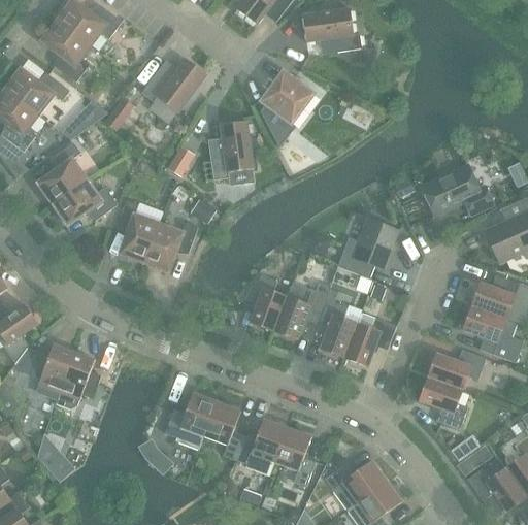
[(57,19),(90,44),(99,31),(108,38),(122,20),(100,4),(93,13),(75,0),(70,0),(57,19)]
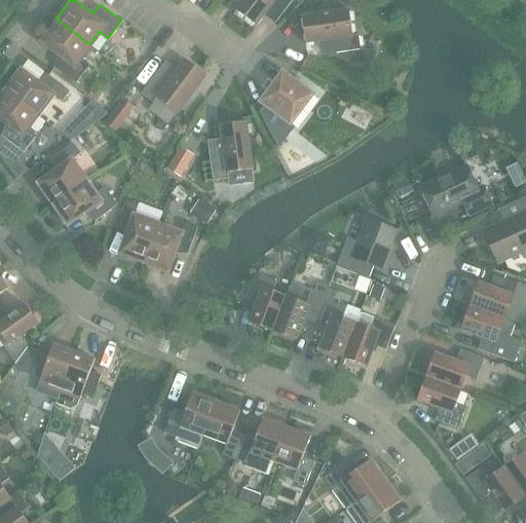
[(277,17),(290,0),(238,0),(233,6),(255,23),(266,9),(277,17)]
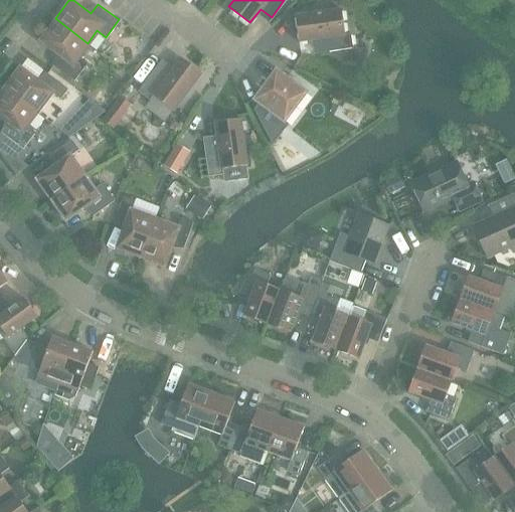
[(317,50),(352,45),(350,31),(344,32),(341,7),(295,13),(298,39),(315,37),(317,50)]
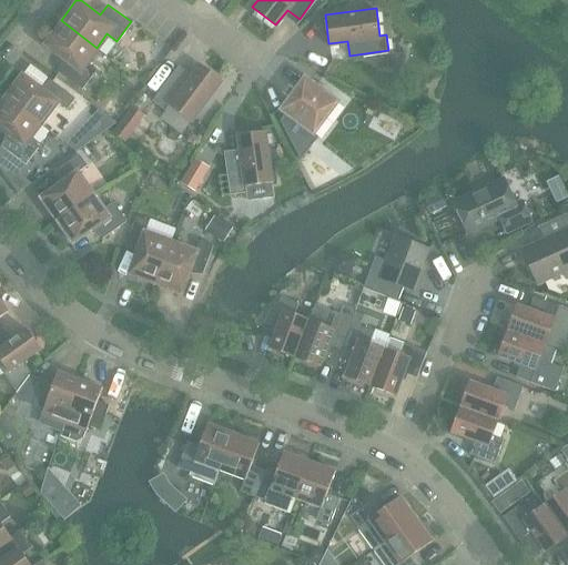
[(97,48),(61,20),(44,42),(67,59),(59,70),(81,87),(95,68),(87,61),(97,48)]
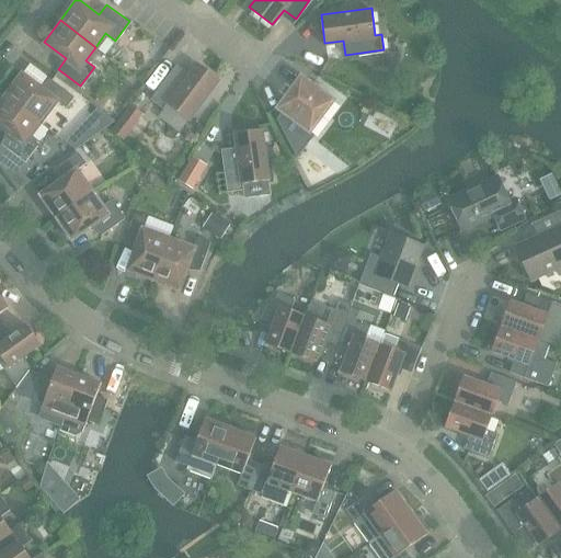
[(189,118),(219,78),(196,60),(185,76),(173,67),(150,98),(163,107),(167,102),(189,118)]
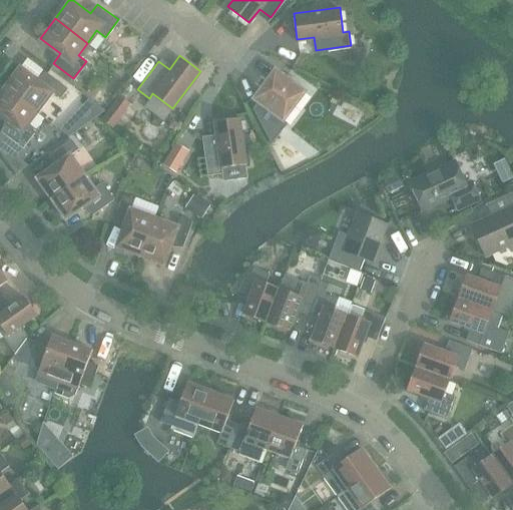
[(5,86),(36,110),(51,90),(60,96),(67,86),(47,71),(39,81),(20,66),(5,86)]
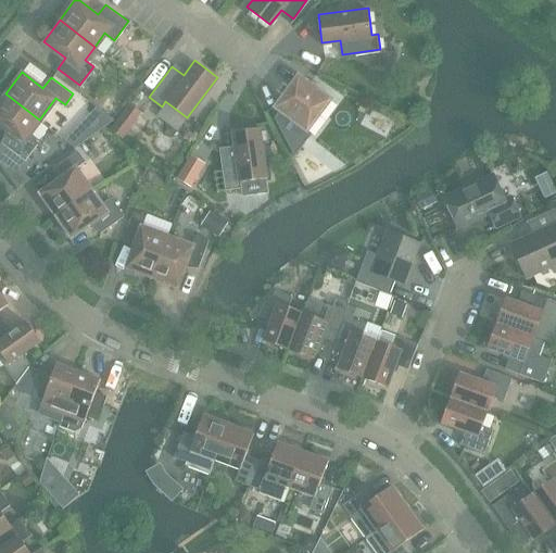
[(278,108),(273,115),(293,153),(310,132),(306,128),(329,98),(299,74),(275,105),(278,108)]
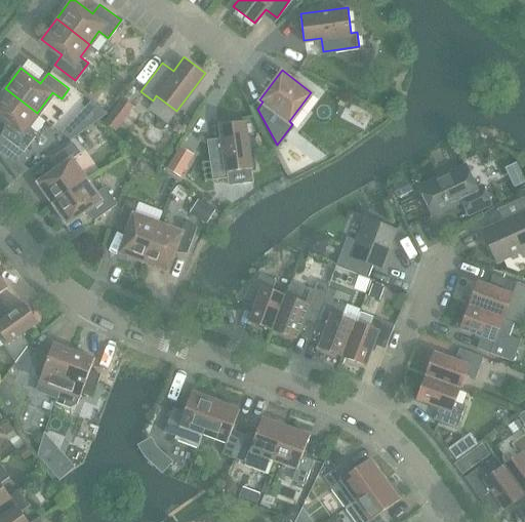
[(24,149),(34,134),(34,128),(29,124),(37,113),(5,88),(0,93),(0,116),(9,123),(2,133),(3,134),(0,135),(0,153),(5,160),(21,148),(24,149)]
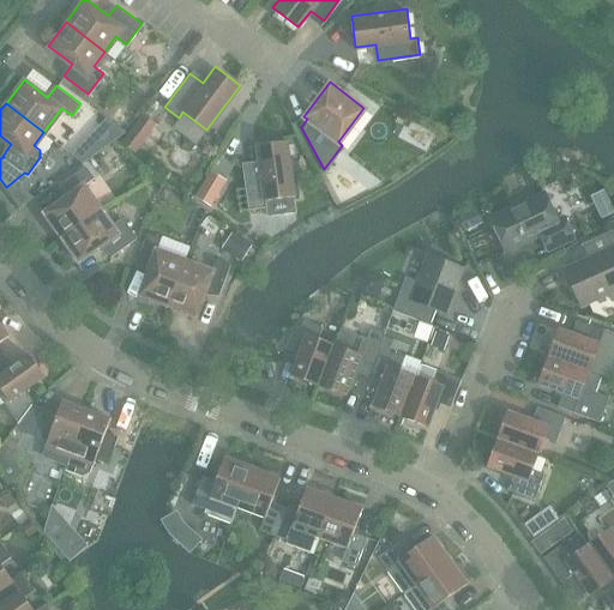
[(142,112),(121,139),(136,150),(156,122),(142,112)]
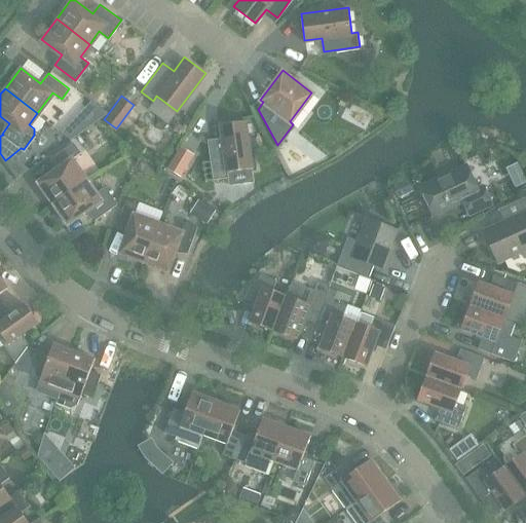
[(71,118),(64,127),(72,134),(78,124),(71,118)]
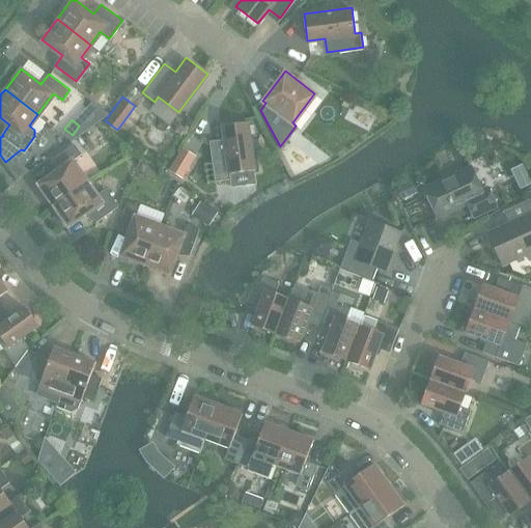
[(229,171),(254,168),(248,120),(221,124),(223,142),(210,144),(215,179),(229,177),(229,171)]
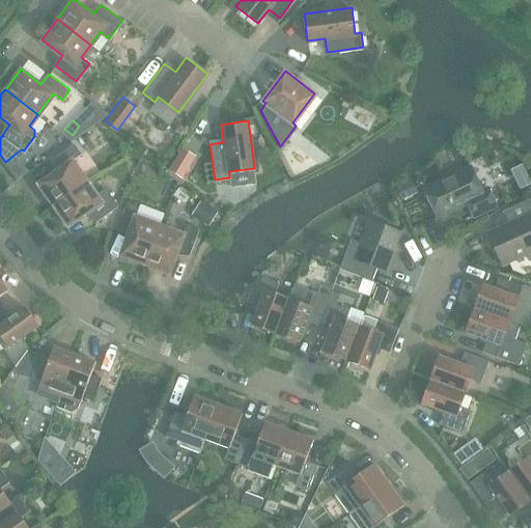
[(53,203),(87,179),(72,159),(81,153),(74,142),(52,158),(59,168),(37,183),(53,203)]
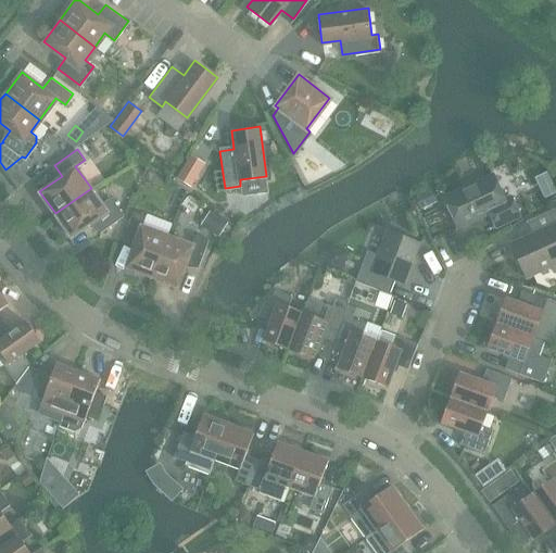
[(190,153),(176,177),(190,186),(204,162),(190,153)]
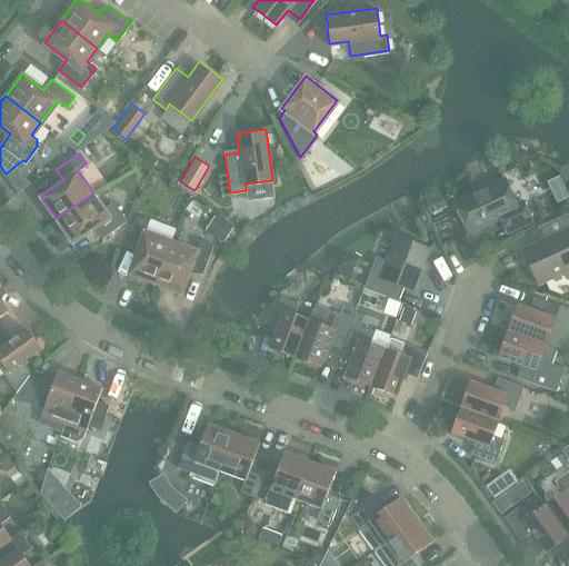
[(505,177),(453,200),(468,231),(500,216),(507,230),(531,219),(522,200),(516,202),(505,177)]
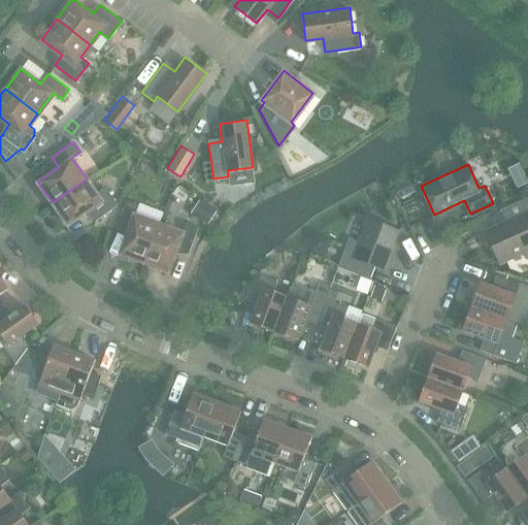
[(408,177),(394,184),(399,195),(414,188),(408,177)]
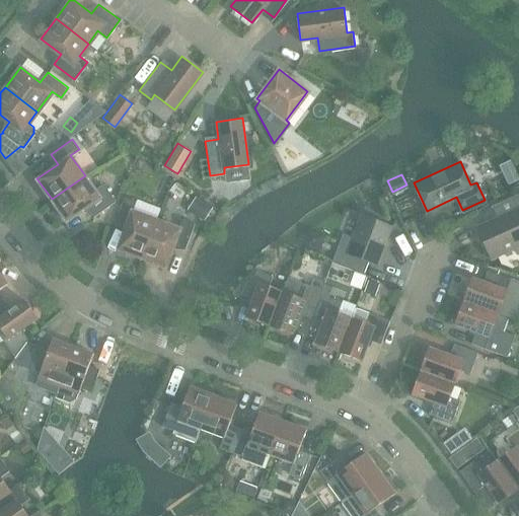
[(85,175),(52,199),(66,220),(87,205),(94,215),(116,200),(102,181),(93,189),(85,175)]
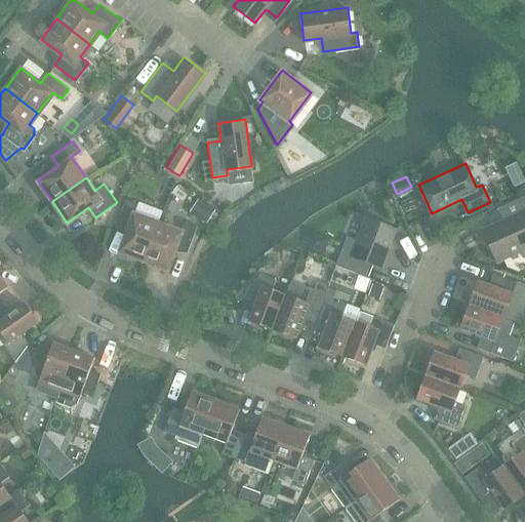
[(496,261),(520,249),(523,255),(524,255),(524,194),(496,207),(501,219),(482,228),(496,261)]
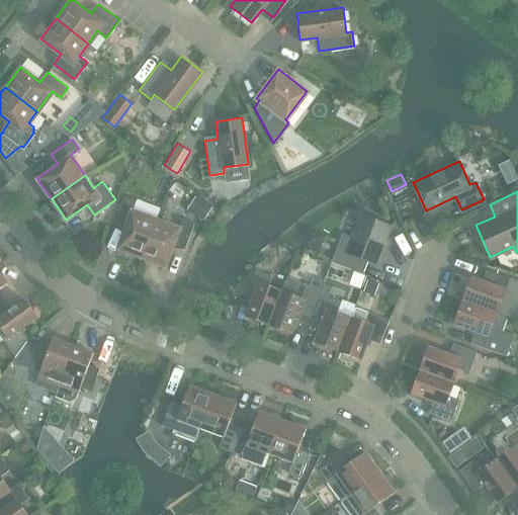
[(196,193),(187,207),(203,219),(212,206),(196,193)]
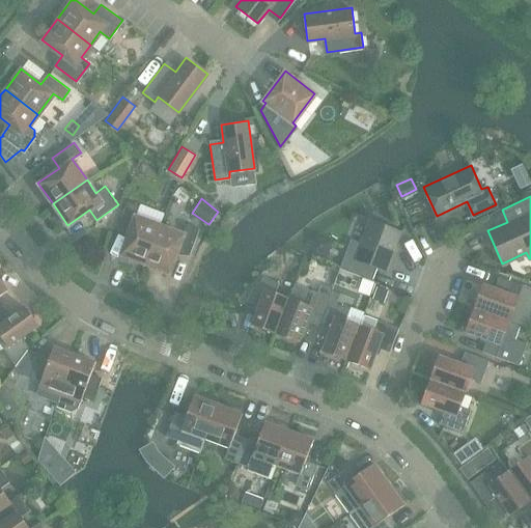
[(144,262),(159,224),(135,215),(139,204),(127,200),(117,225),(129,229),(120,253),(144,262)]
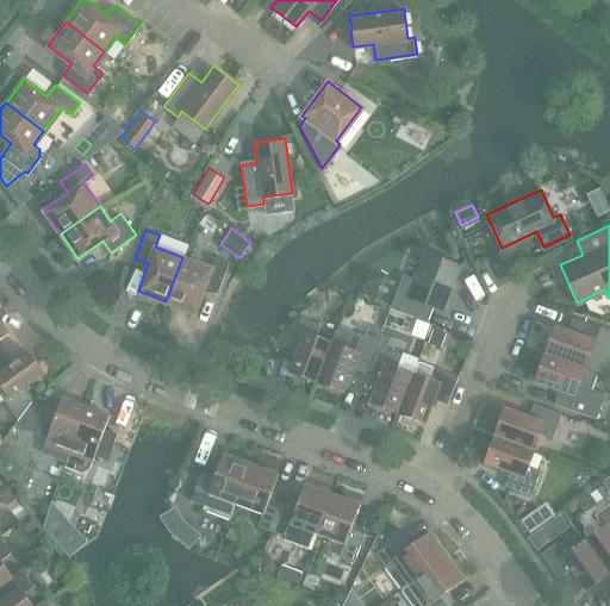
[(452,288),(460,264),(423,251),(415,274),(414,276),(404,273),(393,300),(390,306),(428,320),(430,314),(435,301),(448,306),(454,289),(452,288)]
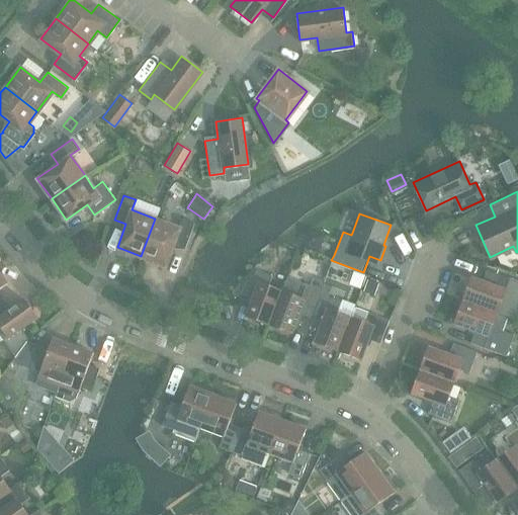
[(155,219),(141,256),(165,265),(173,242),(184,246),(194,222),(182,217),(178,227),(155,219)]
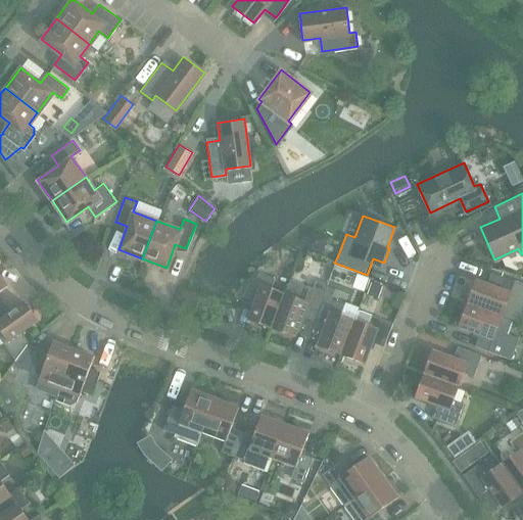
[(311,232),(304,246),(320,252),(324,242),(321,236),(311,232)]
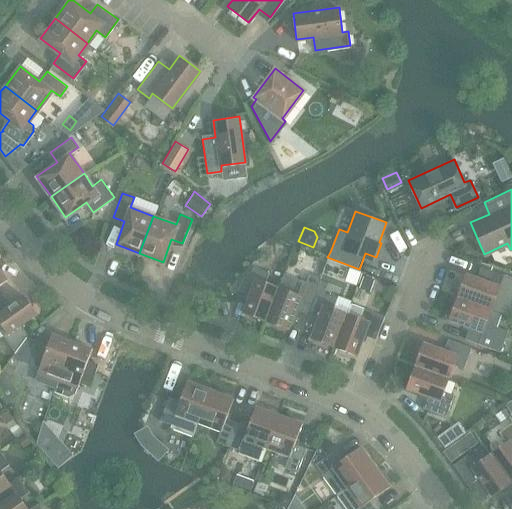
[(265,320),(278,287),(264,282),(268,271),(254,266),(241,279),(238,288),(249,292),(242,311),(265,320)]
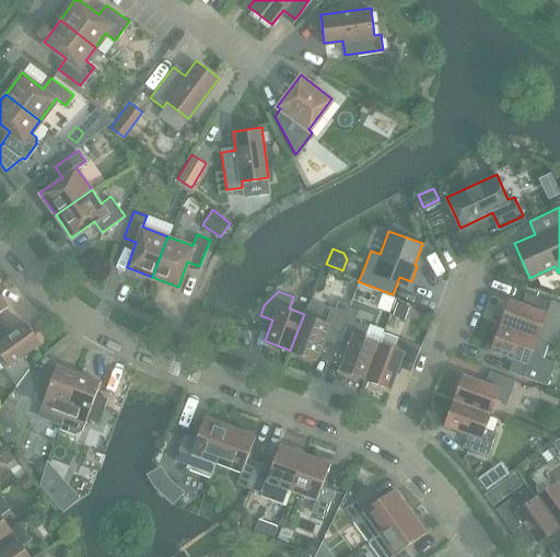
[(510,299),(500,324),(548,341),(559,346),(559,343),(559,302),(536,294),(526,291),(522,303),(510,299)]
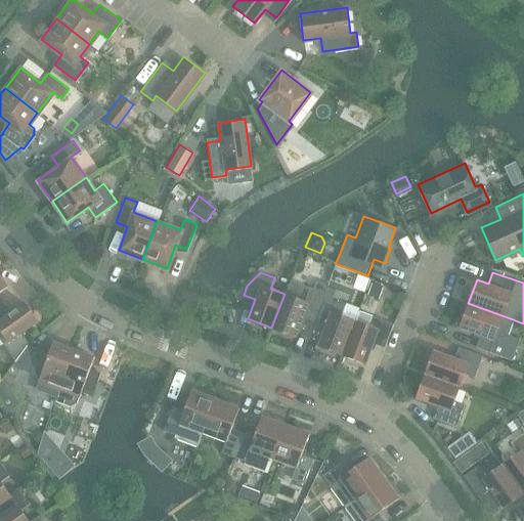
[(285,294),(271,328),(295,336),(303,315),(314,320),(323,296),(326,286),(329,283),(317,278),(314,288),(291,279),(285,294)]
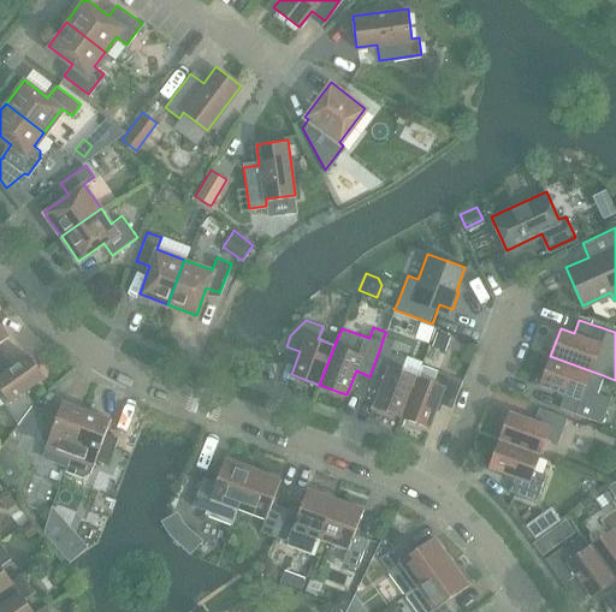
[(437,330),(432,345),(444,349),(449,334),(437,330)]
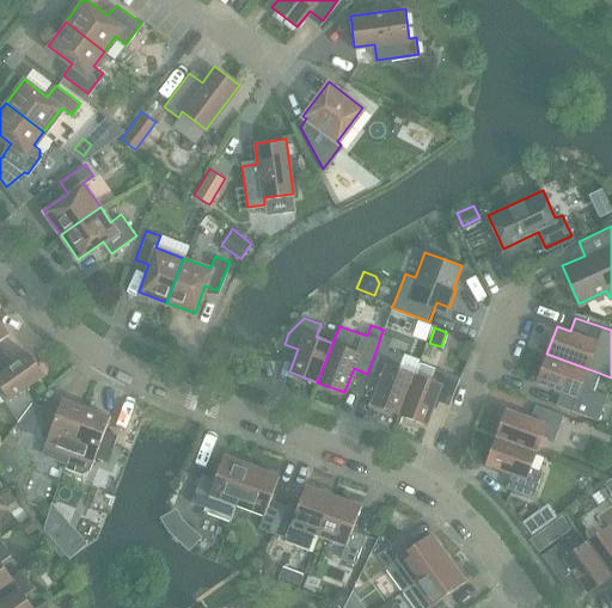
[(398,412),(414,373),(397,367),(402,355),(386,349),(391,337),(381,333),(378,345),(367,374),(380,379),(371,401),(398,412)]
